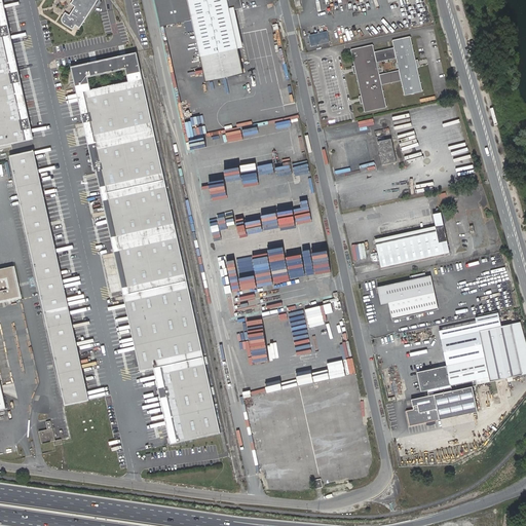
[(0,0),(0,146),(32,140),(0,0)]
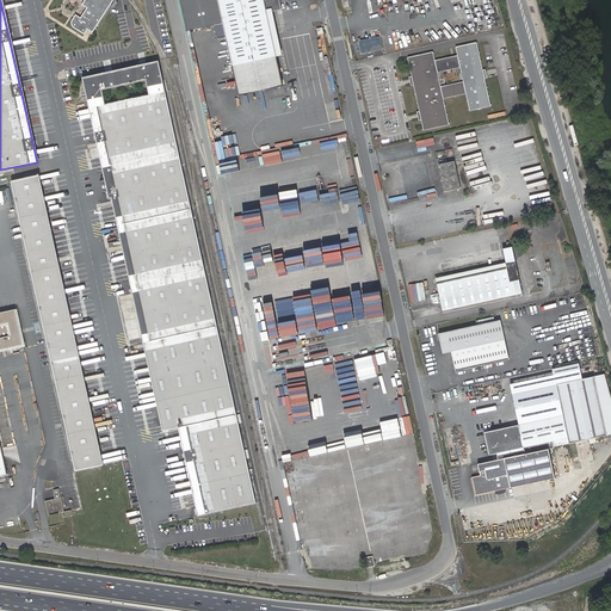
[(82,0),(84,0),(81,5),(85,7),(79,18),(75,16),(73,18),(73,19),(72,22),(72,24),(72,26),(75,30),(84,35),(87,30),(92,32),(111,0),(82,0)]
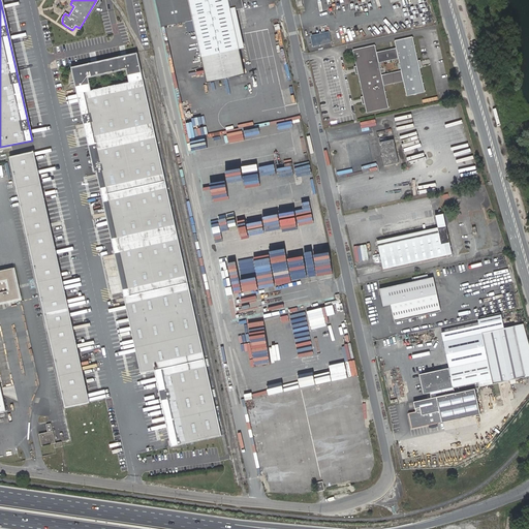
[(156,0),(162,28),(193,21),(196,33),(208,83),(246,73),(230,9),(243,6),(241,0),(156,0)]
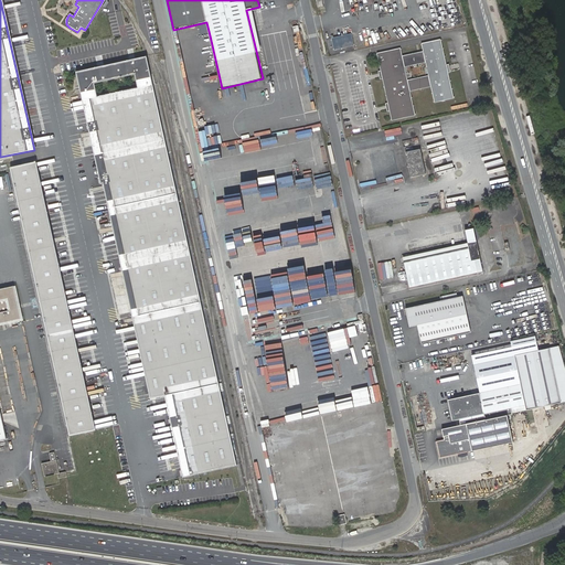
[(206,22),(200,23),(203,36),(210,35),(206,22)]
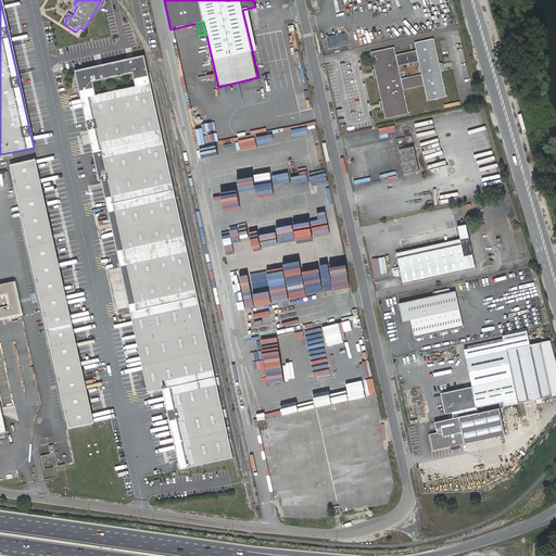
[(386,26),(383,29),(392,36),(394,34),(386,26)]
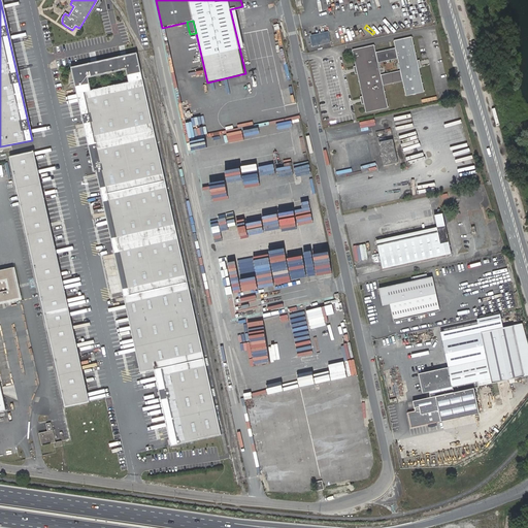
[(312,47),(330,43),(328,32),(309,36),(312,47)]
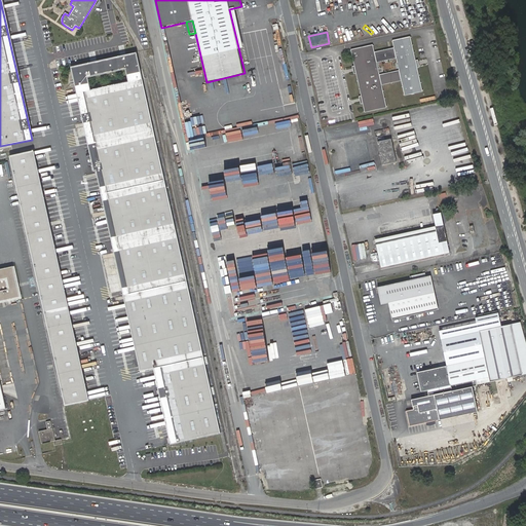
[(379,85),(401,80),(405,97),(421,92),(410,40),(393,43),(396,50),(375,54),(373,47),(352,51),(366,111),(384,108),(379,85)]
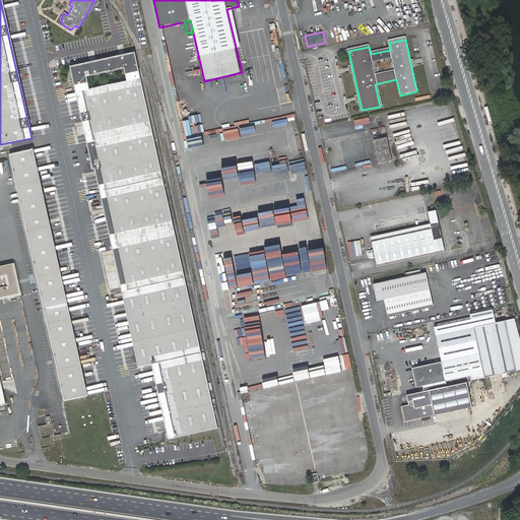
[(70,66),(76,92),(90,89),(87,77),(125,68),(128,81),(143,78),(141,68),(138,68),(135,52),(70,66)]
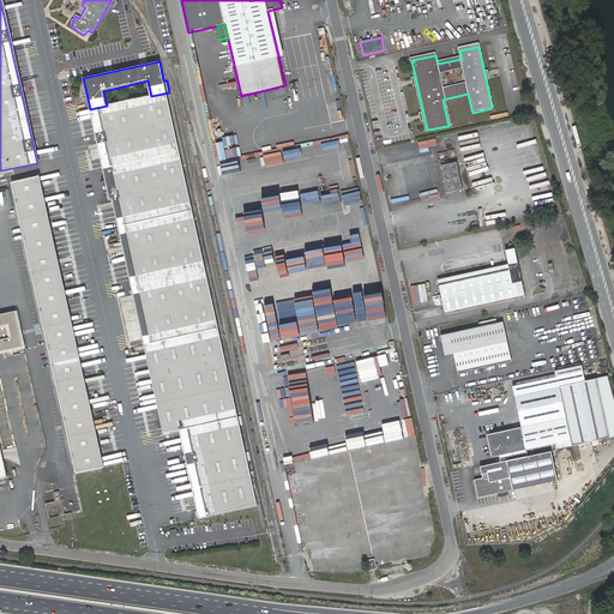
[(145,344),(222,326),(170,92),(169,92),(151,96),(107,106),(90,109),(110,199),(113,199),(145,344)]
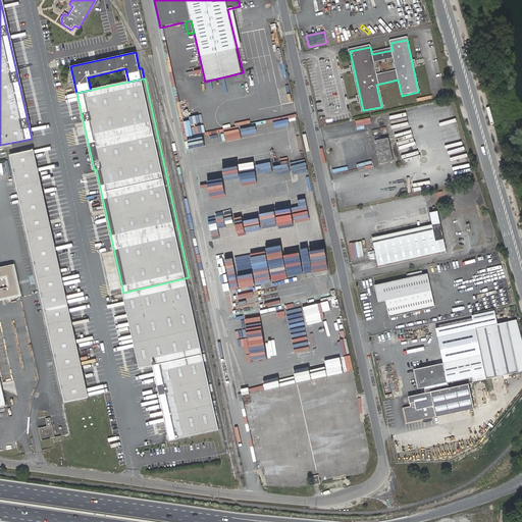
[(237,139),(222,143),(224,154),(240,151),(237,139)]
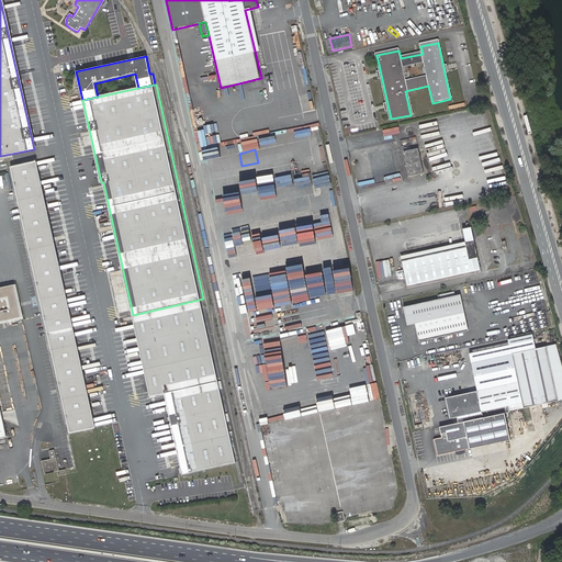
[(422,175),(417,150),(403,154),(408,178),(422,175)]
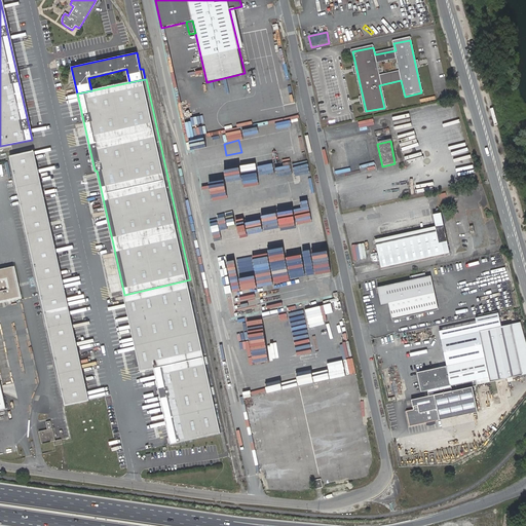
[(9,155),(62,393),(65,406),(85,401),(30,151),(9,155)]
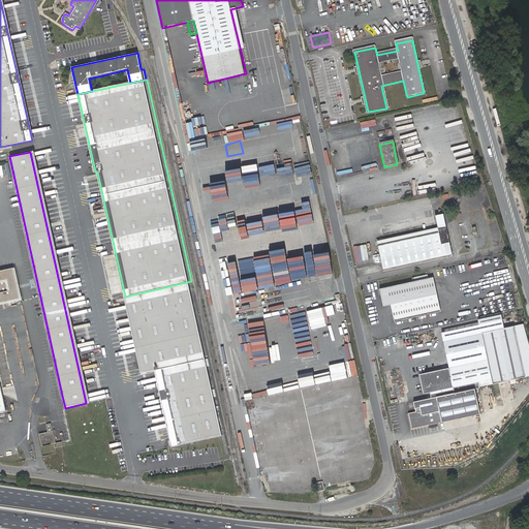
[(432,183),(434,192),(442,190),(440,181),(432,183)]
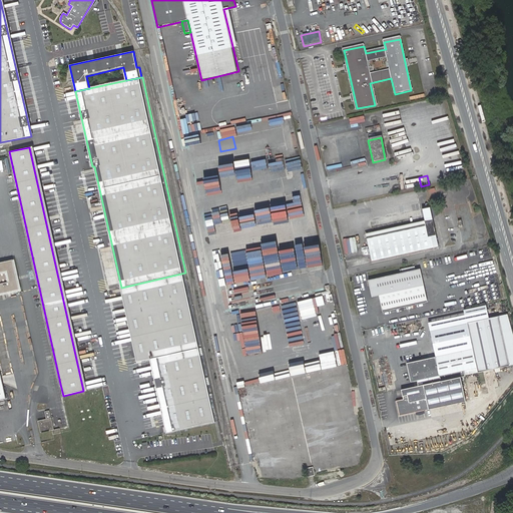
[(292,187),(294,199),(310,196),(307,184),(292,187)]
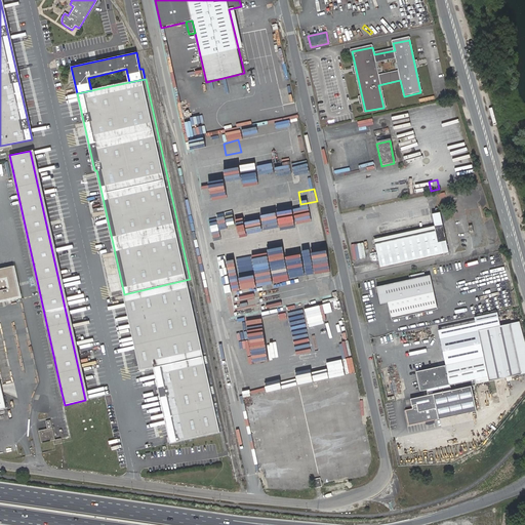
[(435,231),(375,244),(381,268),(448,252),(442,224),(439,210),(431,212),(434,226),(435,231)]
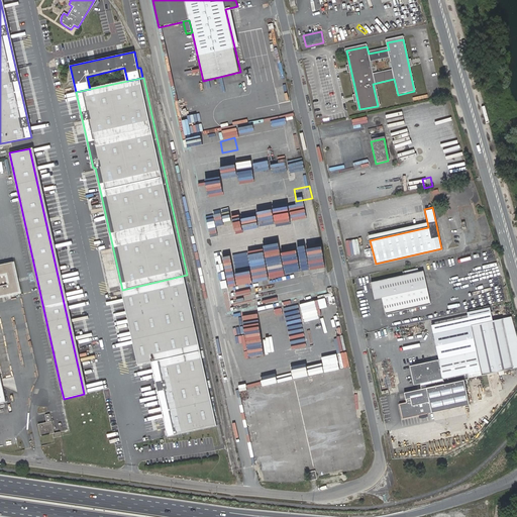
[(369,235),(370,240),(428,227),(427,222),(369,235)]
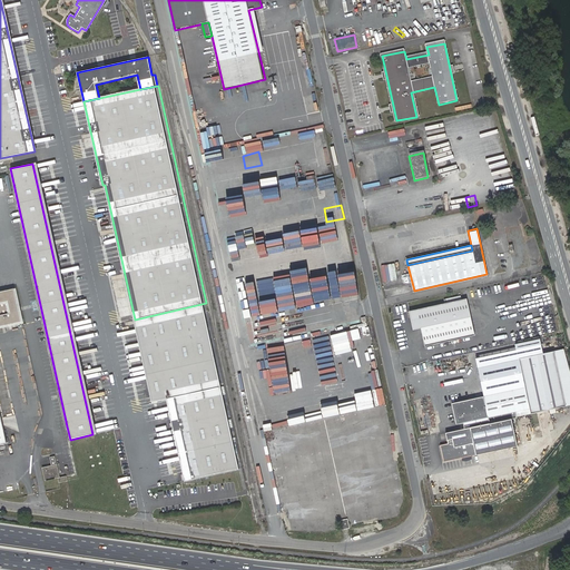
[(322,285),(328,322),(346,318),(344,307),(362,304),(360,293),(342,297),(340,282),(322,285)]
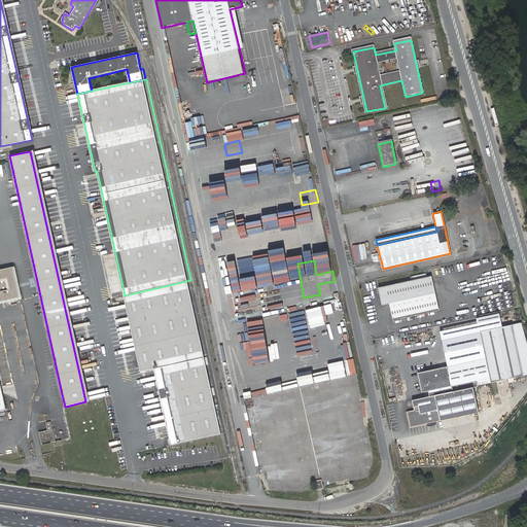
[(0,411),(7,410),(0,378),(0,301),(20,296),(12,267),(0,270),(0,411)]
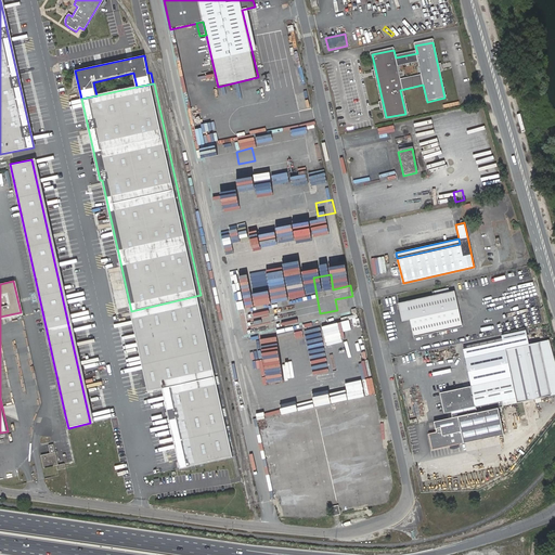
[(269,309),(278,308),(273,286),(265,288),(269,309)]
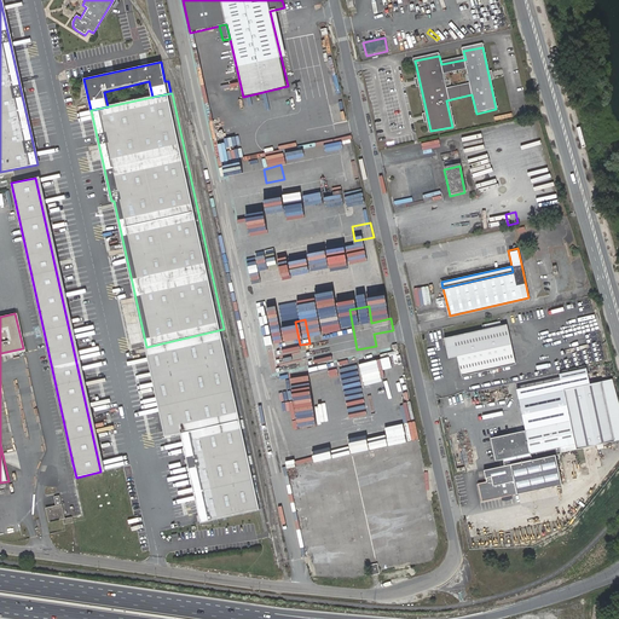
[(449,358),(457,357),(461,376),(515,364),(507,324),(444,339),(449,358)]
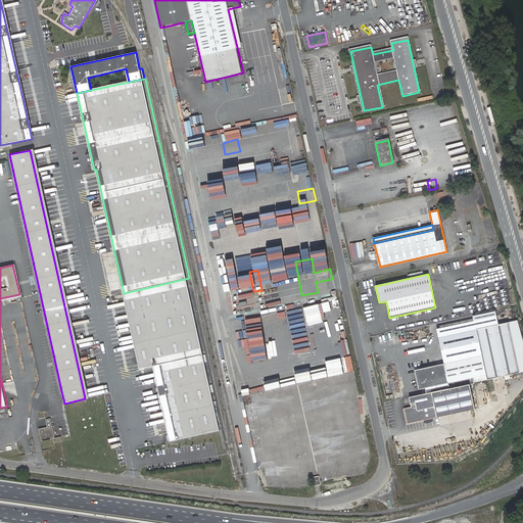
[(222,427),(189,278),(124,293),(140,366),(157,362),(160,361),(178,436),(222,427)]
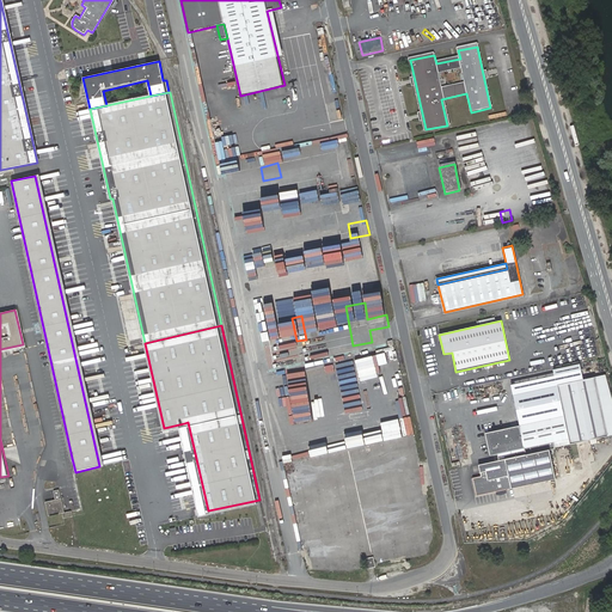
[(319,349),(311,353),(316,367),(324,365),(319,349)]
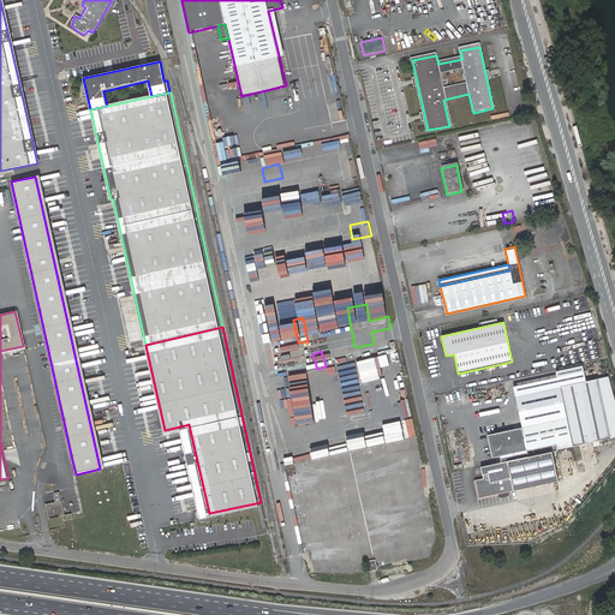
[(473,479),(477,497),(556,479),(550,451),(556,449),(555,448),(571,445),(591,440),(591,445),(598,443),(597,439),(609,436),(595,377),(544,388),(545,395),(559,393),(565,416),(485,434),(490,457),(499,455),(500,461),(479,466),(482,478),(473,479)]
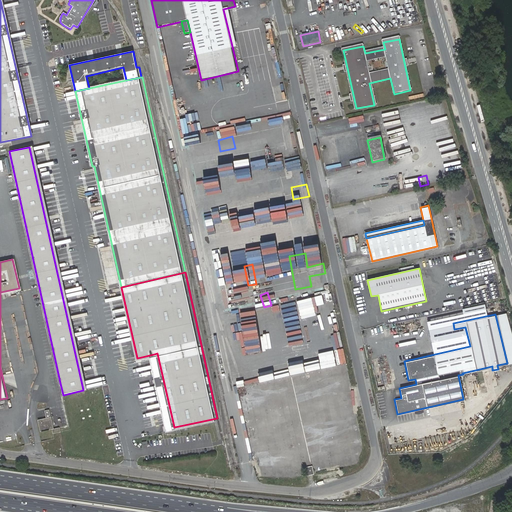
[(264,323),(271,350),(286,346),(279,319),(264,323)]
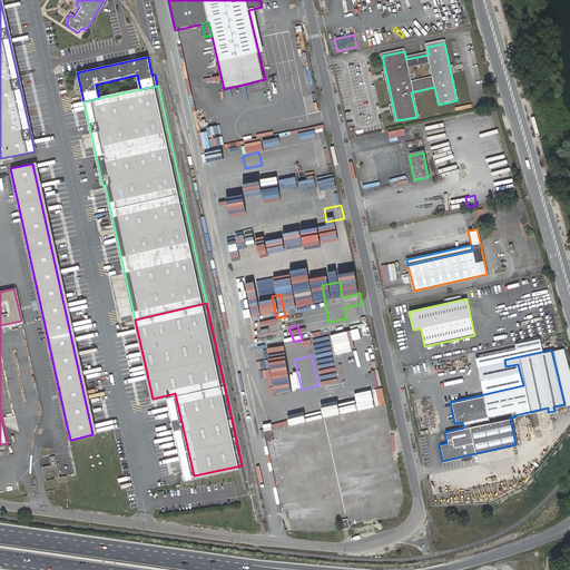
[(335,356),(317,360),(324,392),(341,389),(335,356)]
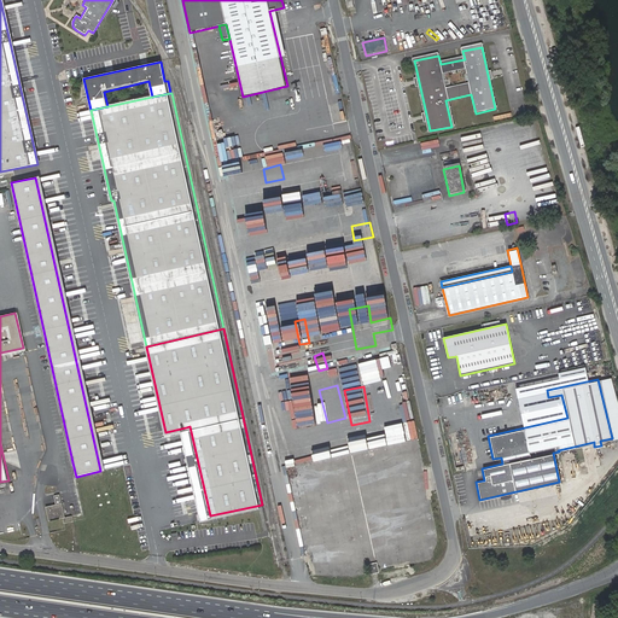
[(374,427),(392,424),(388,401),(369,406),(374,427)]
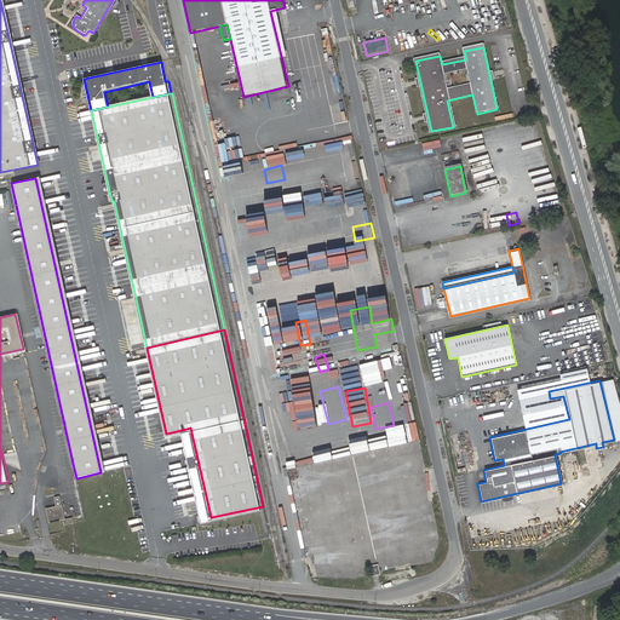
[(394,407),(395,423),(413,422),(413,406),(394,407)]
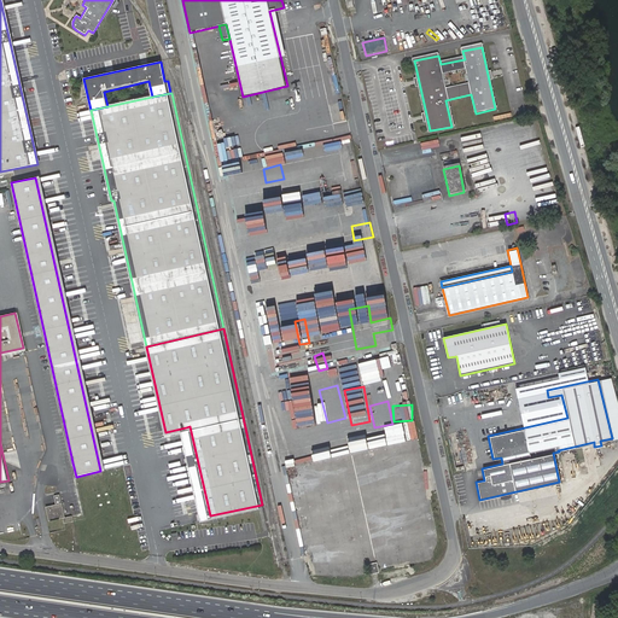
[(366,462),(349,466),(350,473),(367,470),(366,462)]
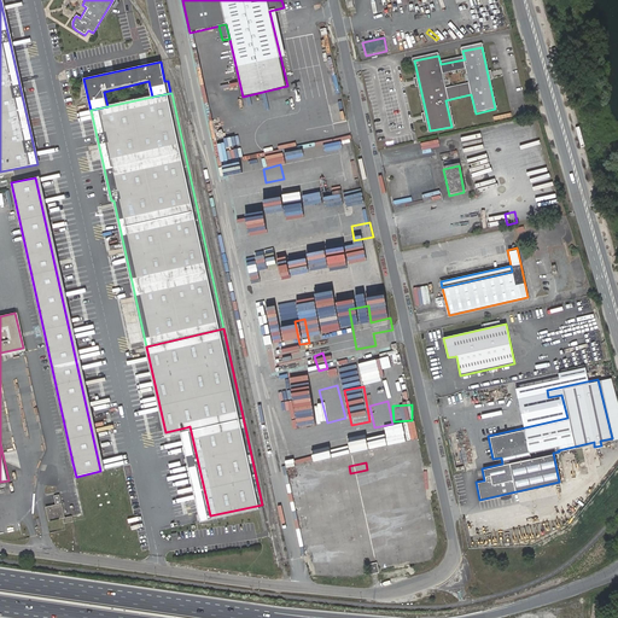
[(63,495),(54,496),(56,505),(47,507),(50,520),(64,518),(65,523),(74,520),(73,516),(65,518),(62,503),(65,503),(63,495)]
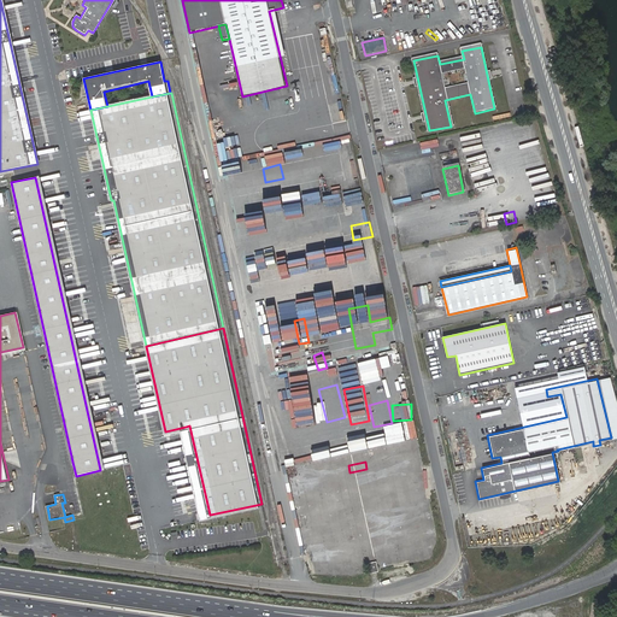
[(433,521),(415,524),(417,533),(435,529),(433,521)]
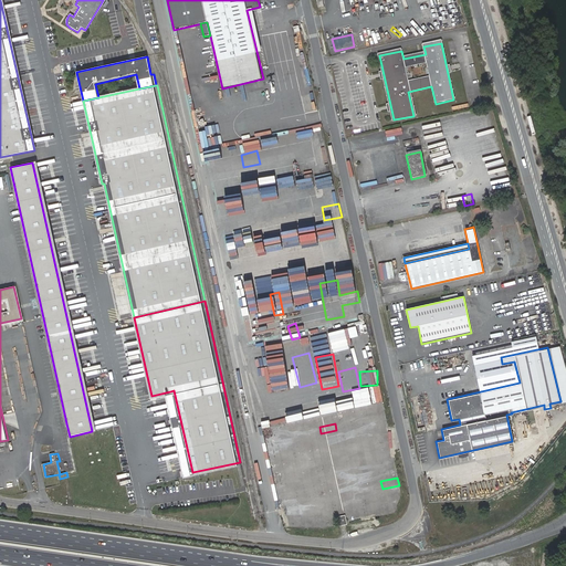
[(335,516),(337,526),(346,524),(344,514),(335,516)]
